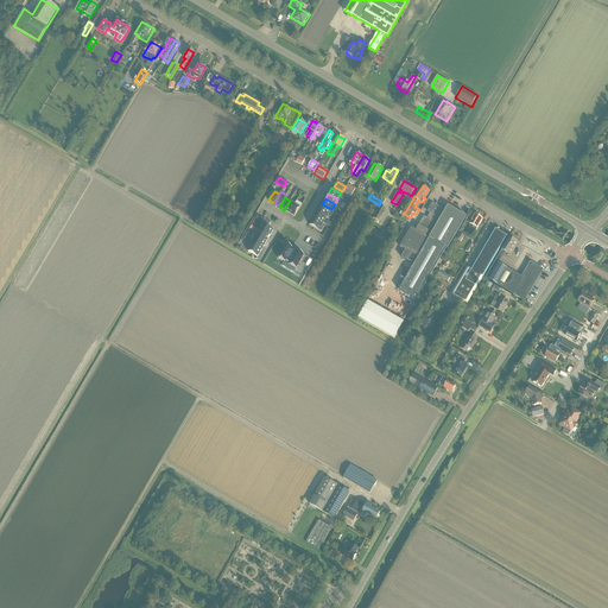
[(284,210),(290,213),(295,203),(290,201),(284,210)]
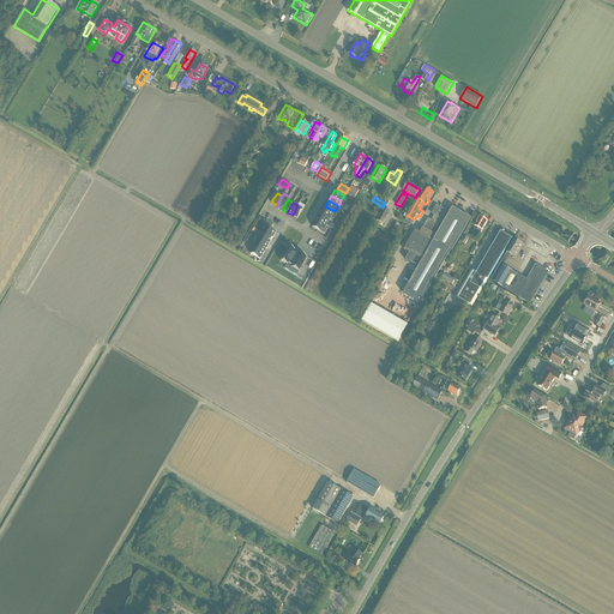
[(293,215),(298,218),(304,209),(298,205),(293,215)]
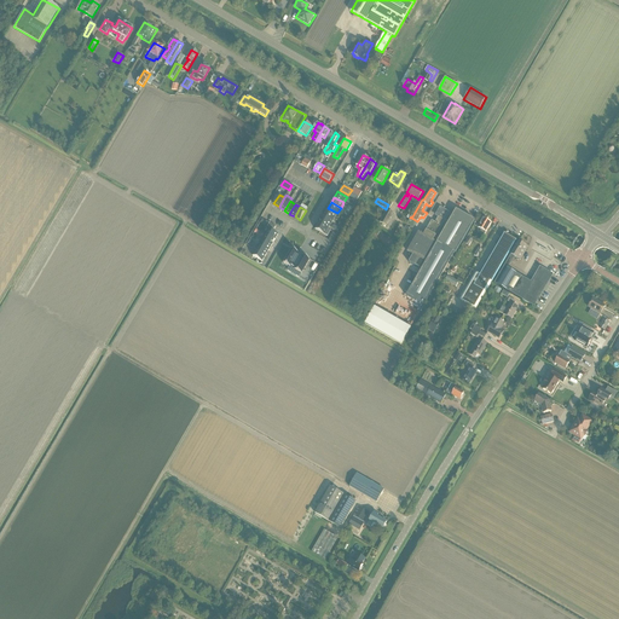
[(424,235),(434,241),(445,220),(444,219),(449,212),(440,207),(435,214),(439,217),(435,223),(432,221),(424,235)]
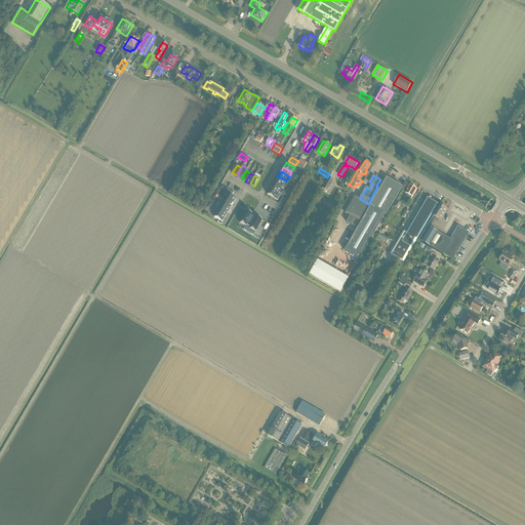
[(284,186),(286,180),(278,176),(276,180),(284,186)]
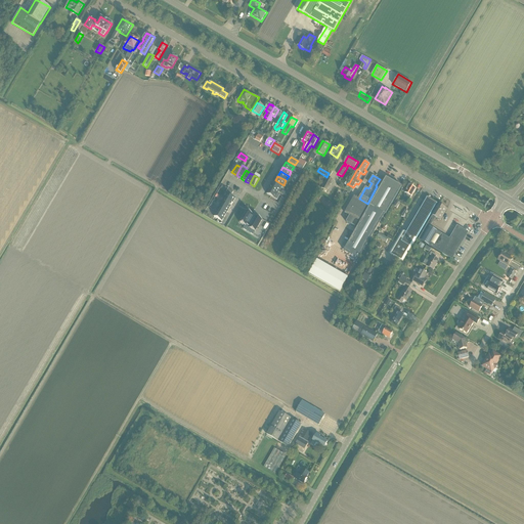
[(328,191),(334,180),(328,177),(321,188),(328,191)]
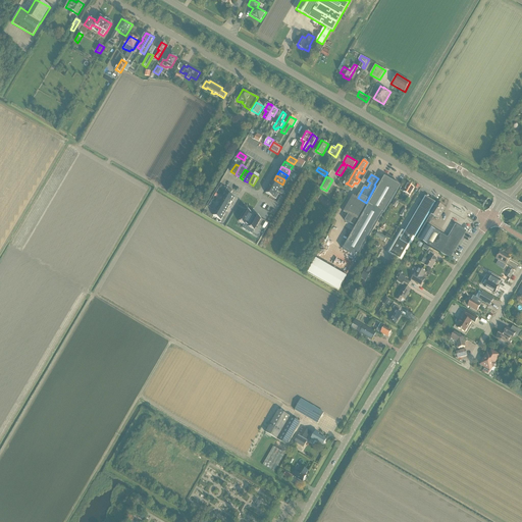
[(385,213),(389,204),(401,186),(384,177),(369,204),(385,213)]
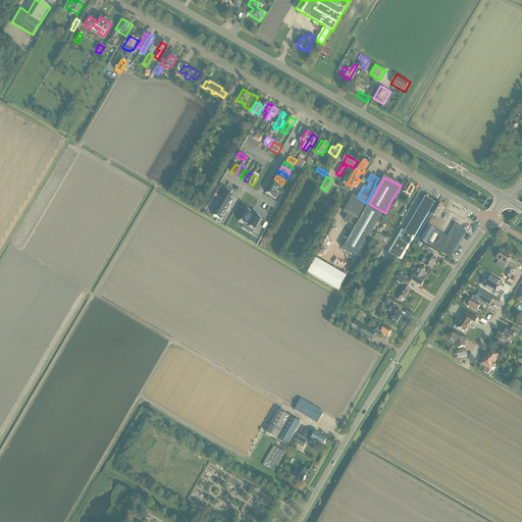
[(279,189),(282,185),(274,179),(271,184),(279,189)]
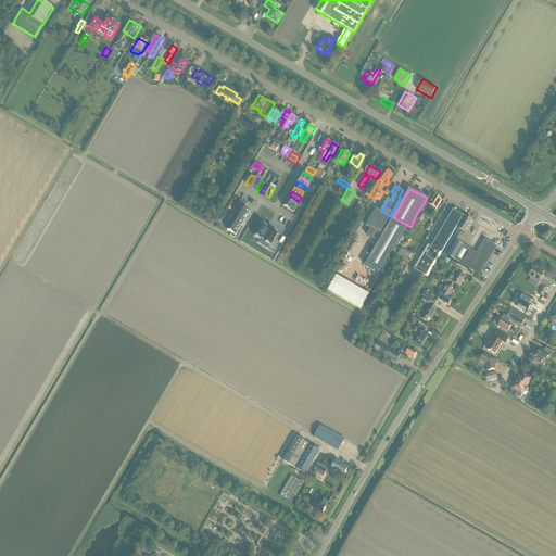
[(289,196),(286,201),(294,205),(298,201),(289,196)]
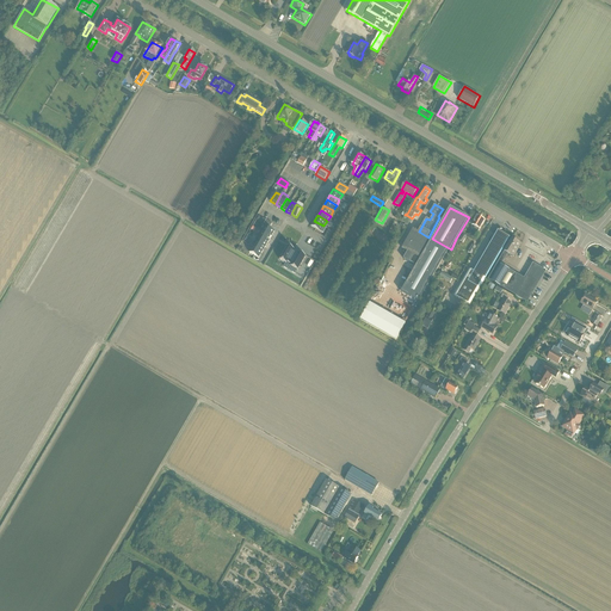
[(407,227),(412,218),(406,215),(402,221),(406,223),(405,226),(407,227)]
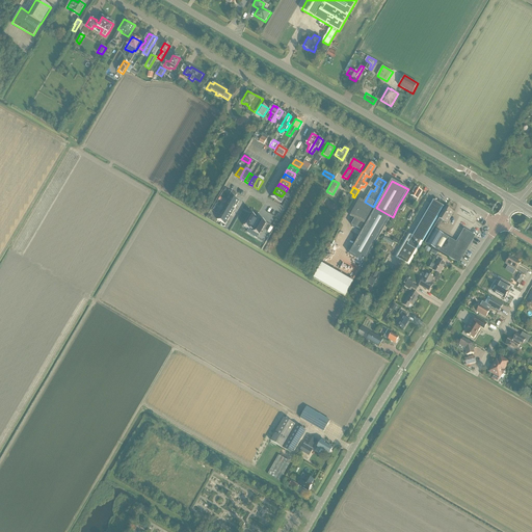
[(422,192),(422,191),(416,188),(410,195),(414,197),(413,200),(417,202),(422,192)]
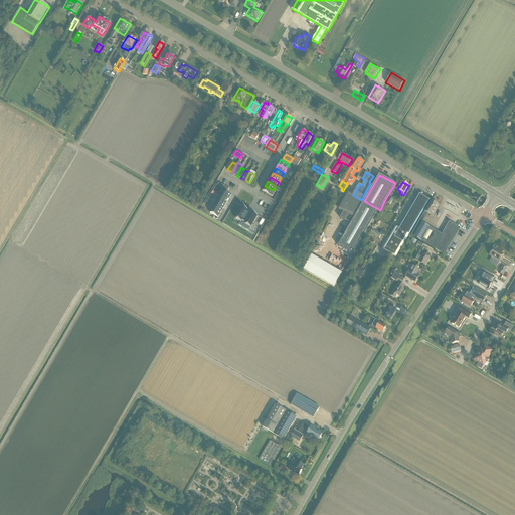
[(265,186),(263,190),(273,196),(275,192),(273,190),(265,186)]
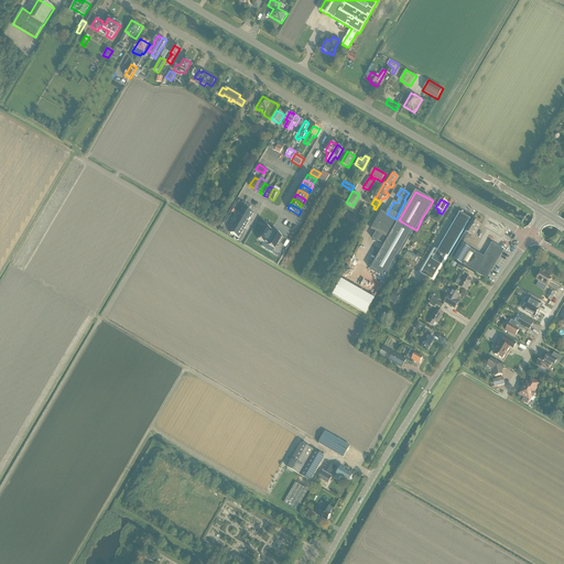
[(245,208),(241,214),(250,218),(253,214),(245,208)]
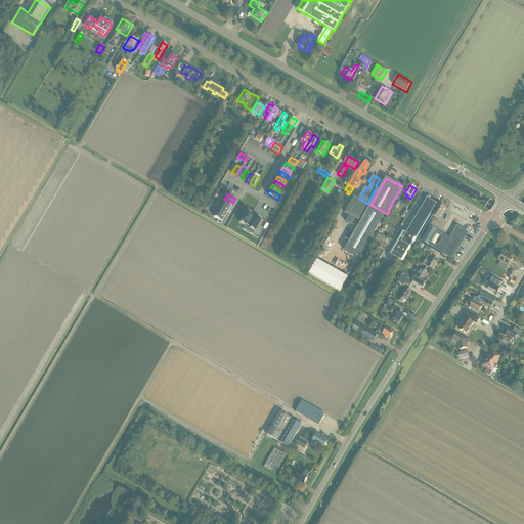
[(359,199),(358,199),(354,197),(345,213),(350,216),(346,222),(357,228),(344,251),(359,259),(385,214),(386,215),(387,214),(370,205),(370,206),(367,204),(359,199)]
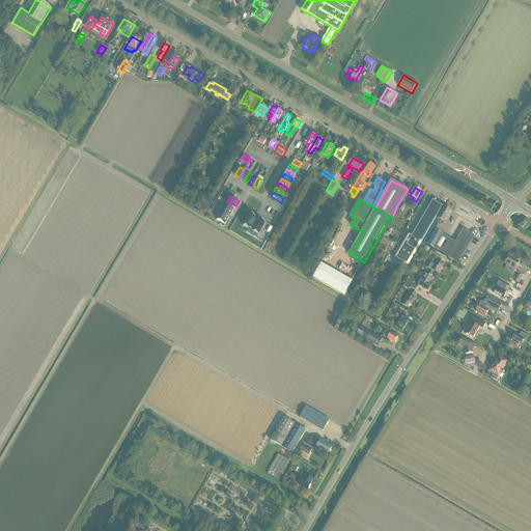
[(443,206),(438,202),(437,199),(434,200),(432,200),(412,236),(409,234),(395,257),(409,266),(443,206)]
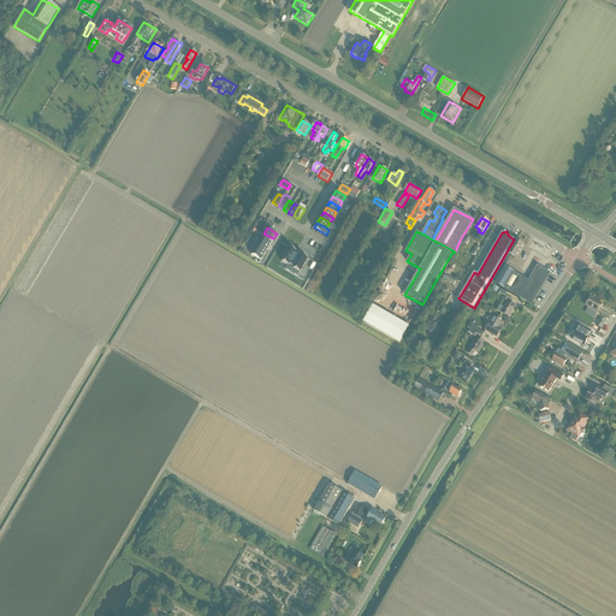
[(271,244),(273,238),(264,234),(261,238),(271,244)]
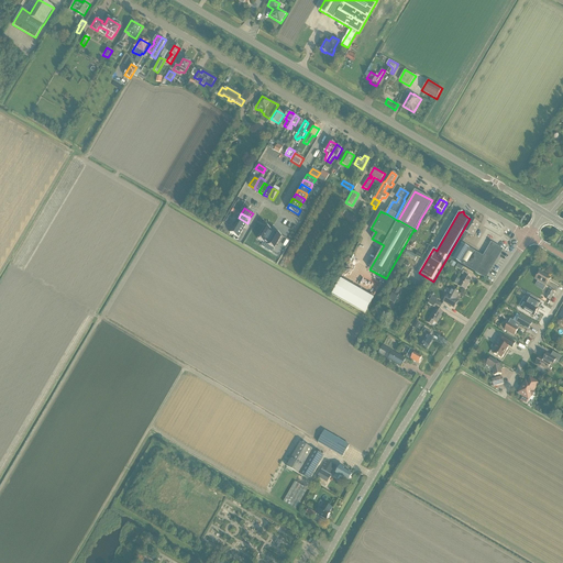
[(244,228),(247,223),(239,218),(235,223),(244,228)]
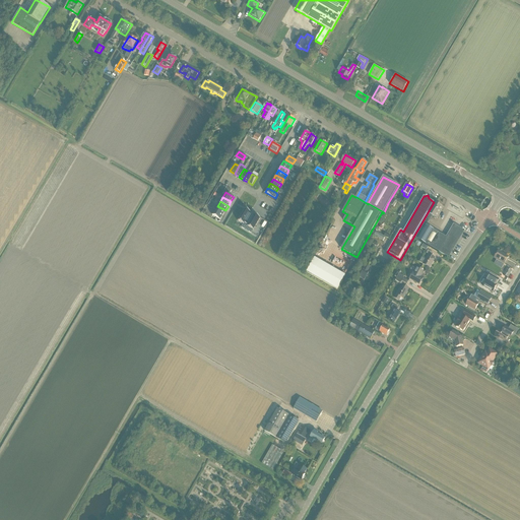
[(444,207),(437,203),(436,203),(430,214),(428,216),(431,217),(432,215),(436,217),(439,211),(441,212),(444,207)]
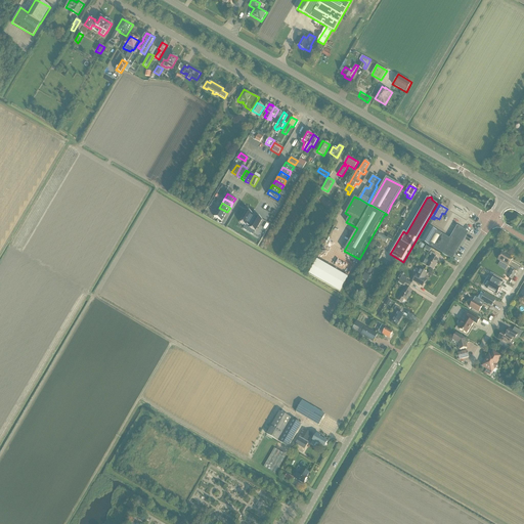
[(225,217),(227,212),(219,208),(217,212),(225,217)]
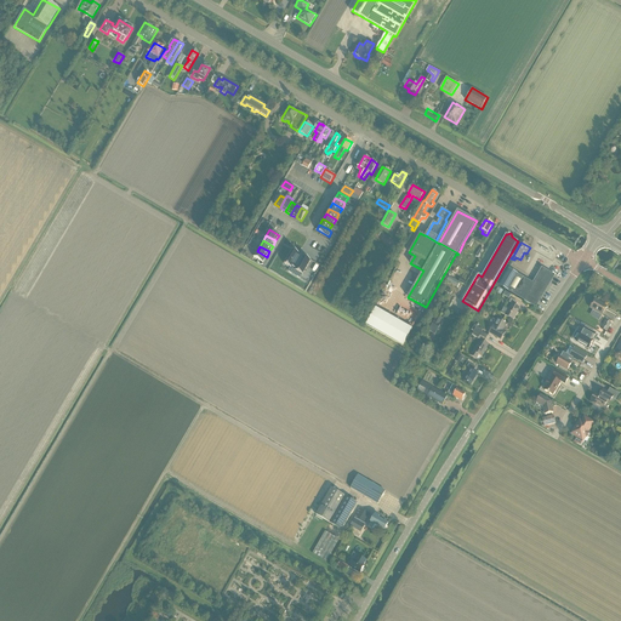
[(292,250),(284,263),(291,268),(289,272),(301,278),(303,273),(308,266),(311,261),(305,256),(303,257),(298,255),(300,254),(292,250)]
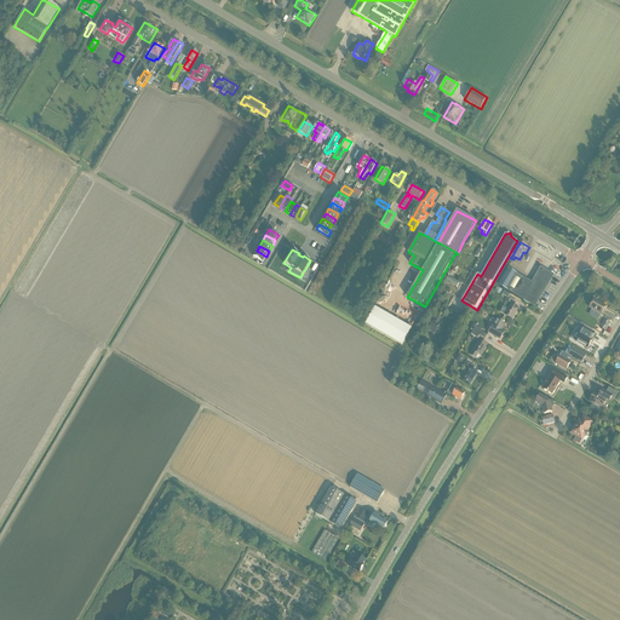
[(267,257),(257,251),(253,257),(263,262),(267,257)]
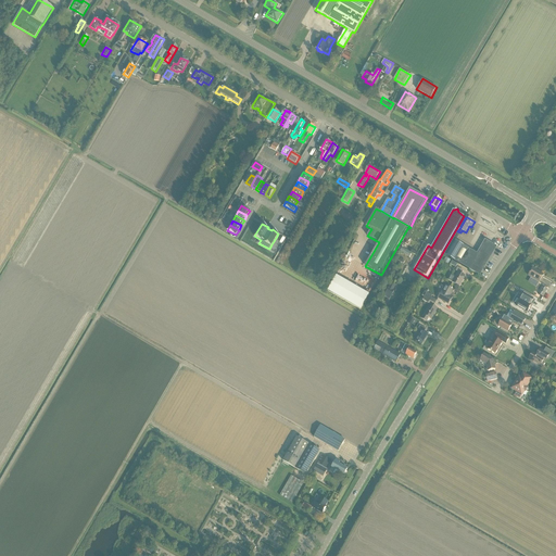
[(460,232),(457,231),(444,254),(480,275),(496,247),(485,240),(478,254),(456,241),(460,232)]
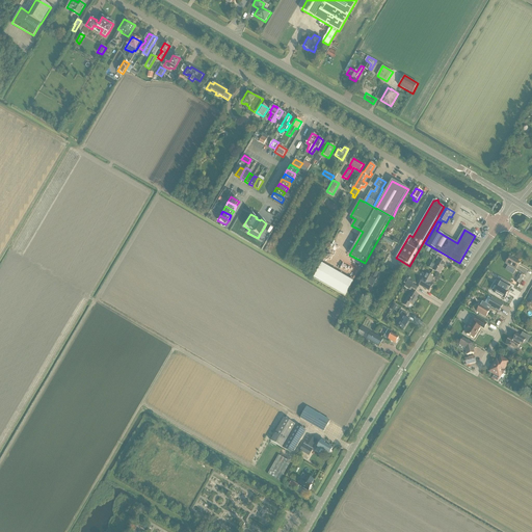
[(393,241),(386,237),(382,241),(392,246),(394,242),(393,241)]
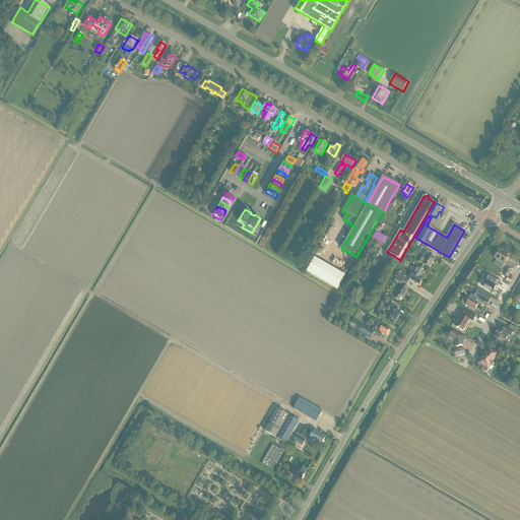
[(433,256),(434,254),(429,250),(427,253),(429,254),(427,259),(423,257),(419,262),(423,264),(430,268),(436,258),(433,256)]
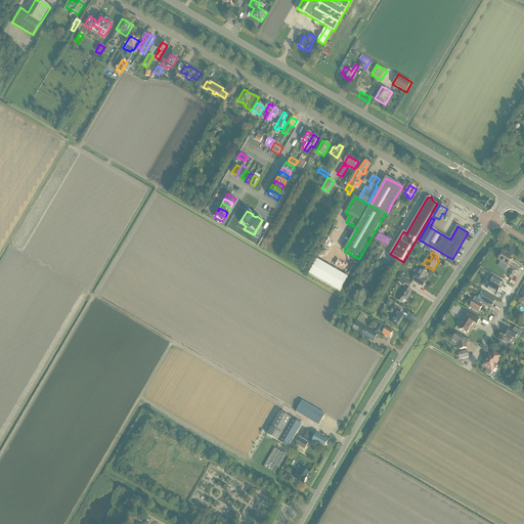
[(499,260),(509,266),(513,259),(504,254),(499,260)]
